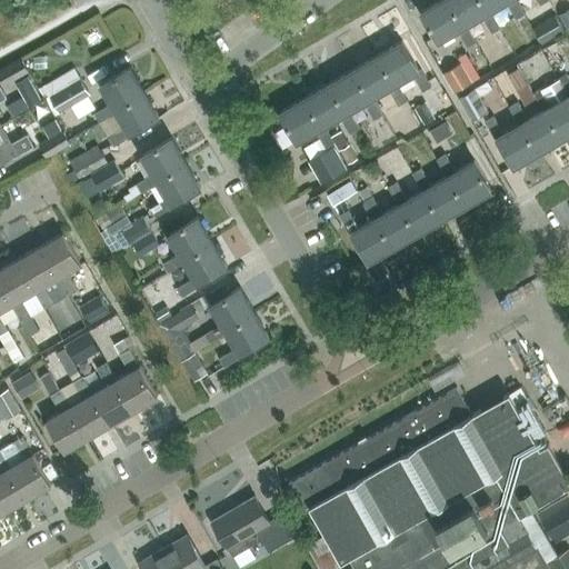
[(476,41),(466,25),(450,0),(439,0),(421,10),(439,40),(458,29),(468,47),(476,41)]
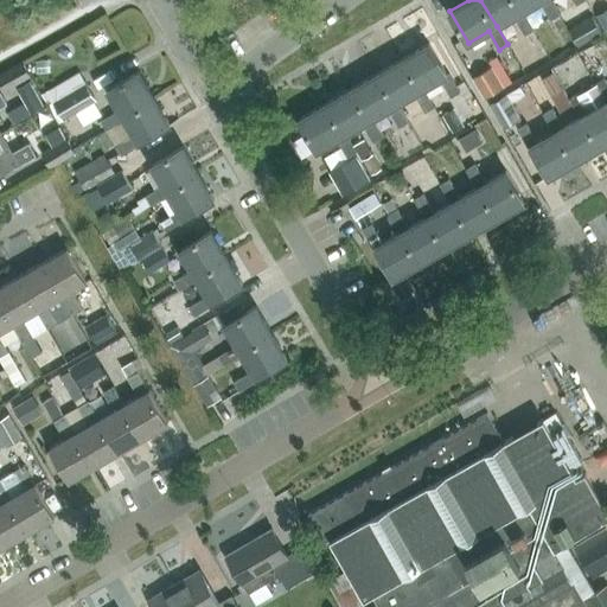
[(535,29),(523,11),(517,0),(480,0),(497,26),(515,16),(525,34),(535,29)]
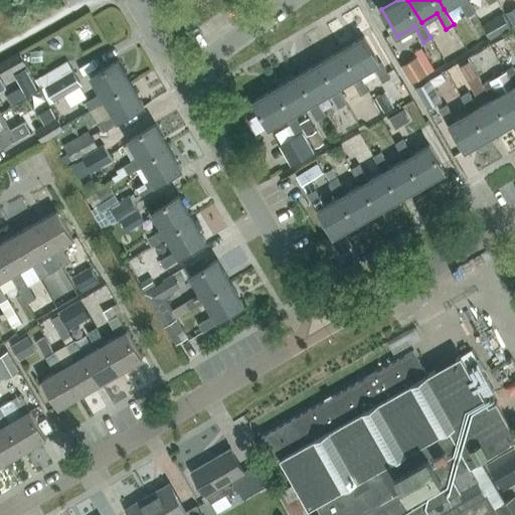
[(439,0),(444,9),(459,1),(468,16),(475,12),(468,0),(439,0)]
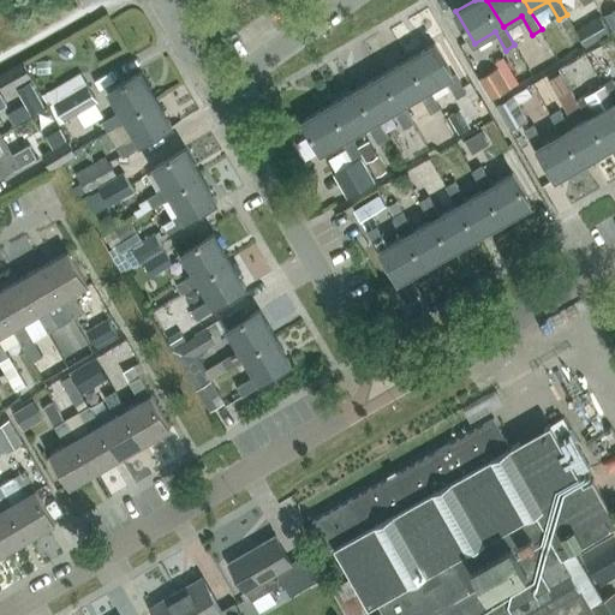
[(601,16),(585,25),(593,41),(610,33),(601,16)]
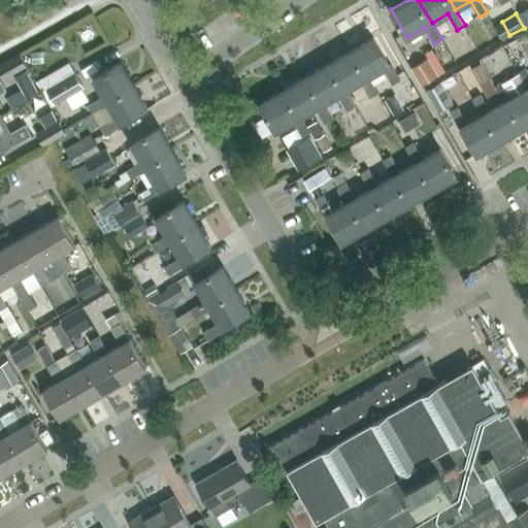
[(400,79),(391,63),(389,64),(373,37),(353,50),(368,76),(384,68),(393,84),(400,79)]
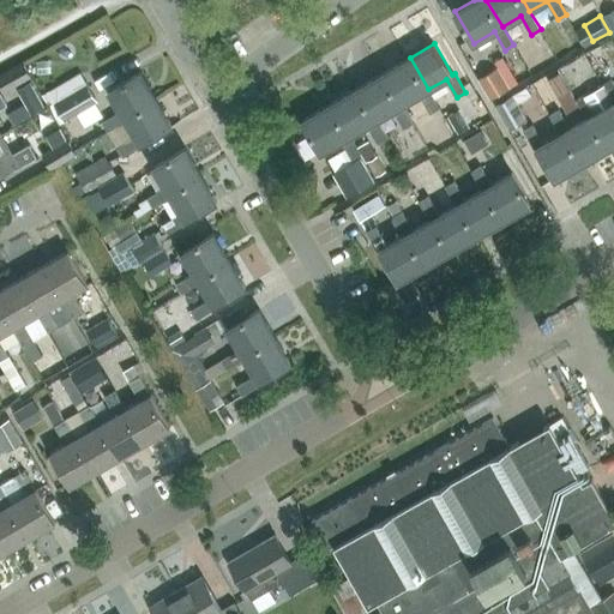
[(440,108),(428,89),(410,58),(384,73),(403,104),(420,95),(431,113),(440,108)]
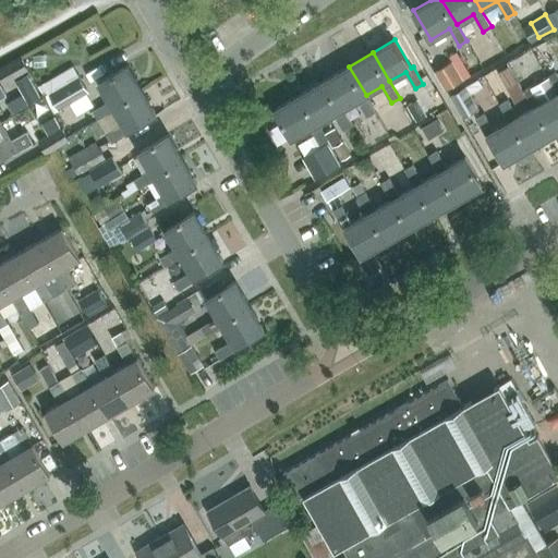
[(0,69),(0,71),(7,83),(29,70),(22,58),(0,69)]
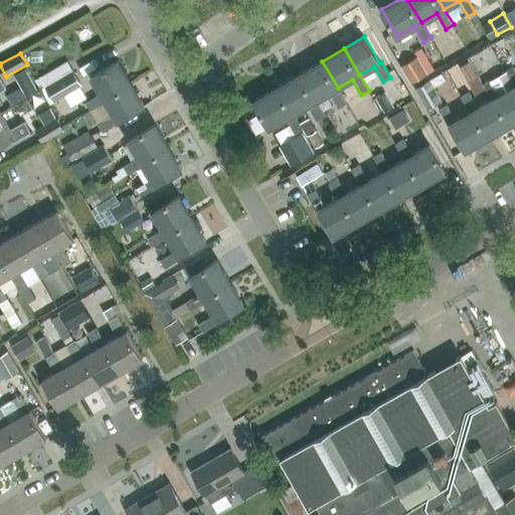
[(92,75),(102,93),(87,102),(91,110),(106,100),(105,98),(132,82),(118,59),(92,75)]
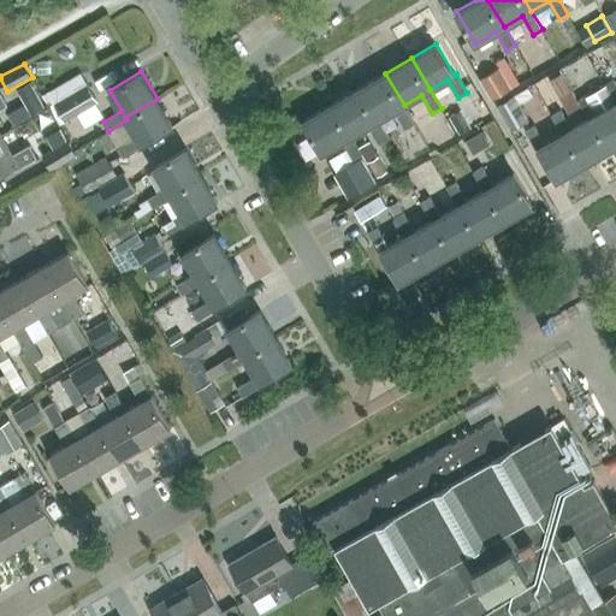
[(492,100),(504,93),(491,71),(479,78),(492,100)]
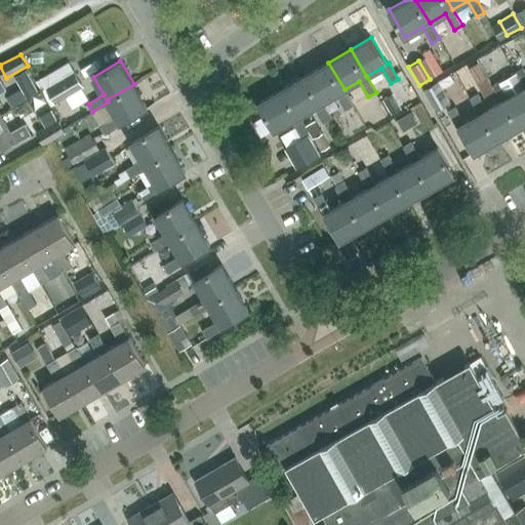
[(487,76),(478,61),(469,66),(477,81),(487,76)]
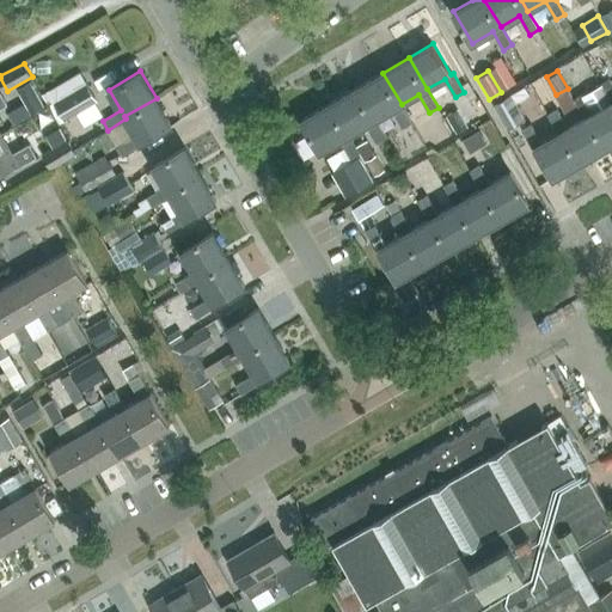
[(383,73),(356,87),(375,118),(392,109),(403,128),(411,123),(412,122),(402,104),(383,73)]
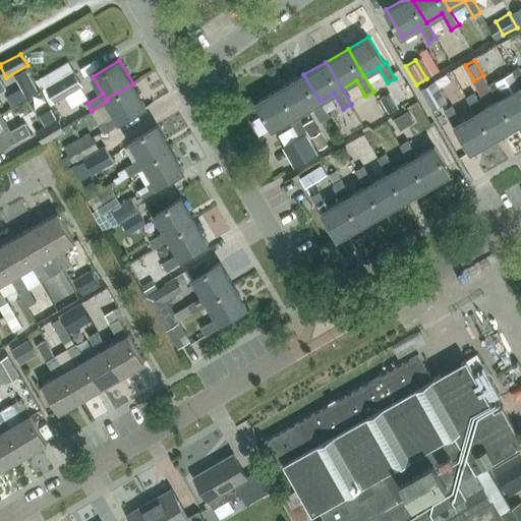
[(520,70),(519,66),(511,71),(520,88),(520,89),(520,70)]
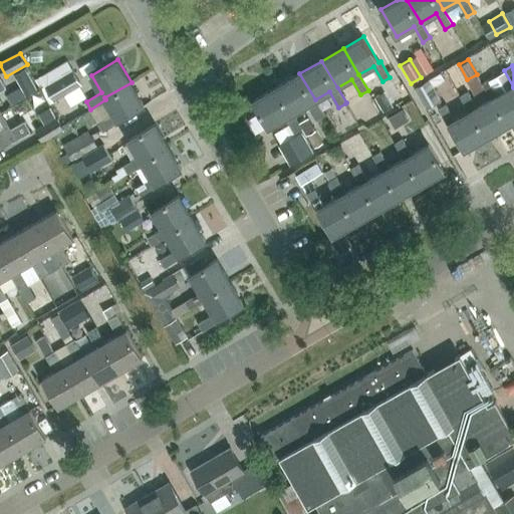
[(14,73),(26,95),(38,88),(26,67),(14,73)]
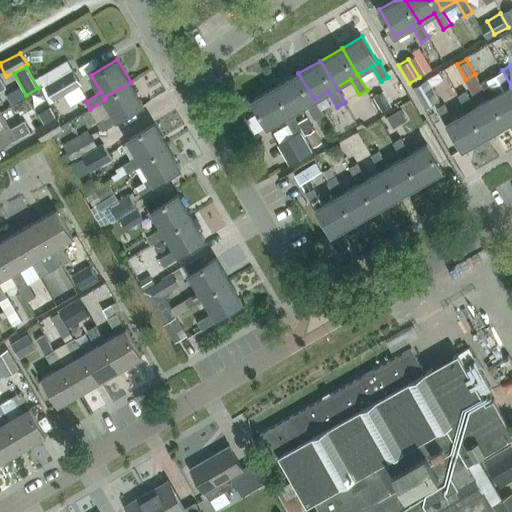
[(73,68),(40,87),(50,102),(82,83),(73,68)]
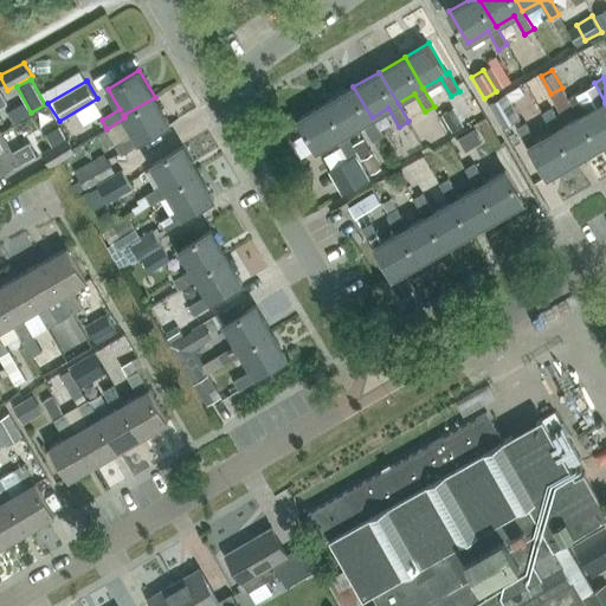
[(605,142),(605,103),(605,102),(594,83),(568,98),(579,116),(598,148),(605,142)]
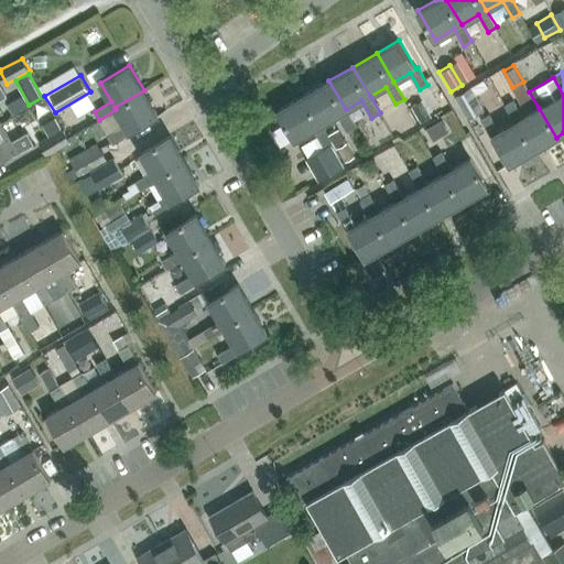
[(484,78),(470,86),(476,95),(489,87),(484,78)]
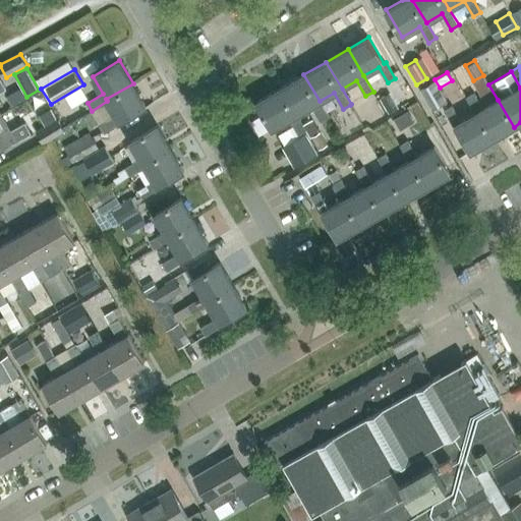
[(297,114),(311,106),(321,121),(329,117),(320,101),(303,74),(281,88),(297,114)]
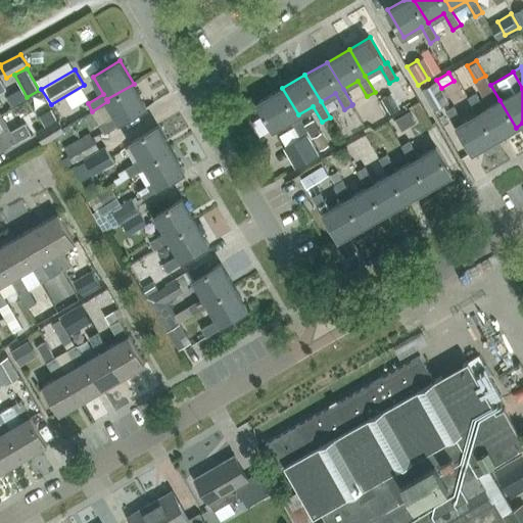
[(484,97),(494,91),(485,76),(475,81),(484,97)]
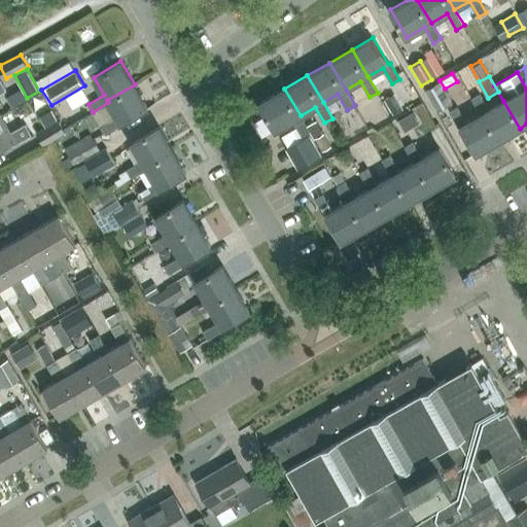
[(436,111),(452,102),(445,89),(440,80),(424,90),(436,111)]
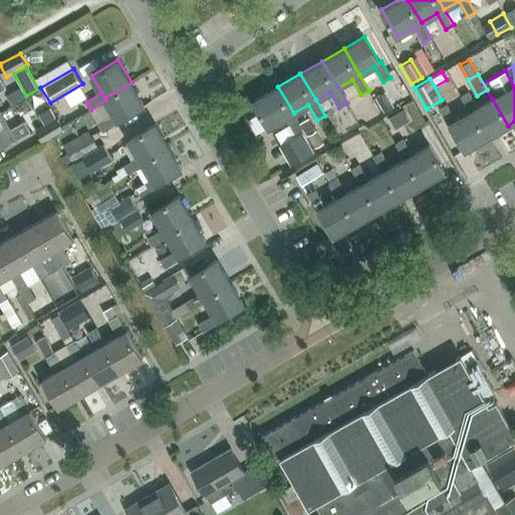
[(145,105),(132,82),(105,98),(106,100),(107,100),(115,115),(99,124),(104,131),(120,122),(119,120),(145,105)]
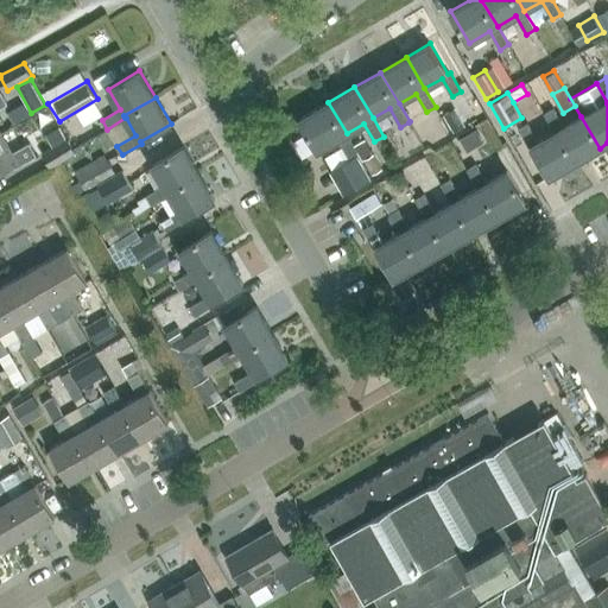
[(358,152),(347,133),(328,102),(299,119),(317,151),(337,139),(348,157),(358,152)]
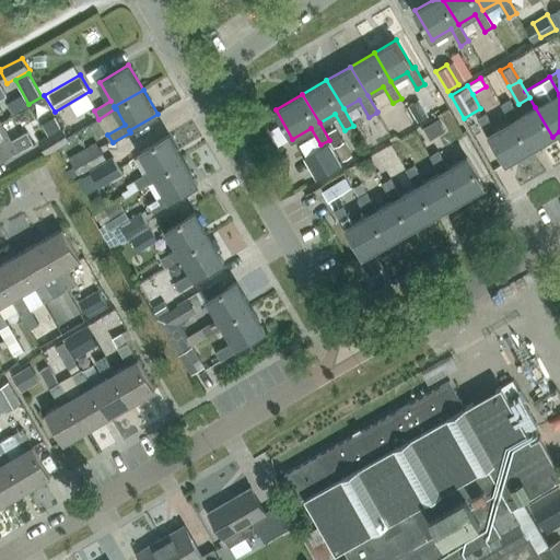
[(409,105),(418,120),(428,115),(419,100),(409,105)]
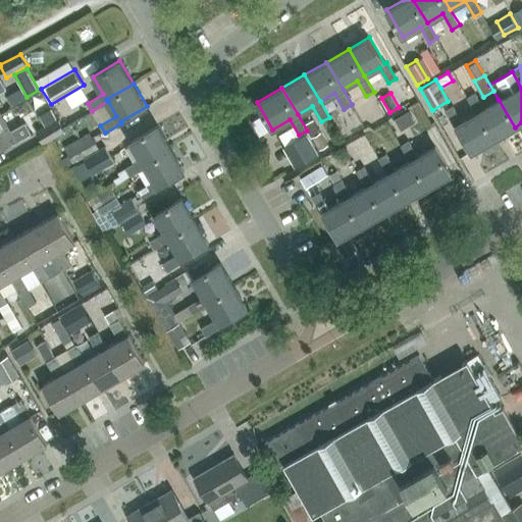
[(492,140),(515,127),(499,100),(484,108),(475,93),(467,97),(476,113),(492,140)]
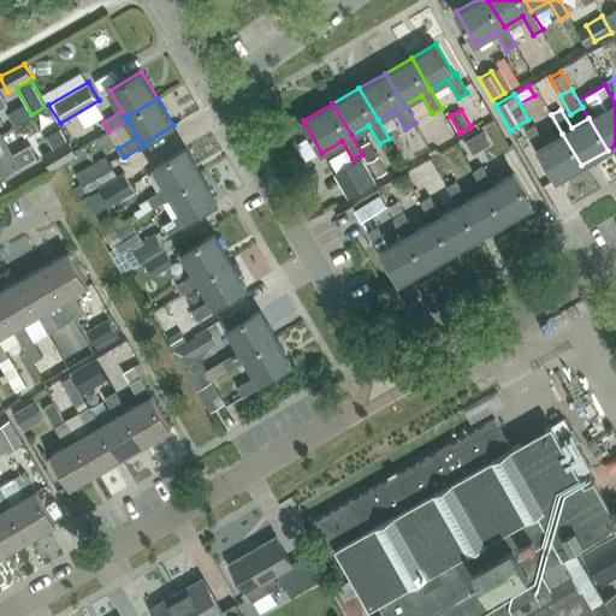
[(406,129),(404,129),(410,140),(420,134),(414,124),(406,129)]
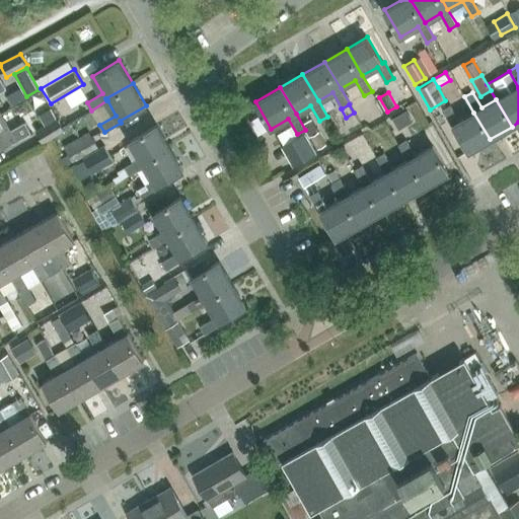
[(469,151),(490,139),(473,113),(459,121),(450,104),(443,109),(452,126),(454,125),(469,151)]
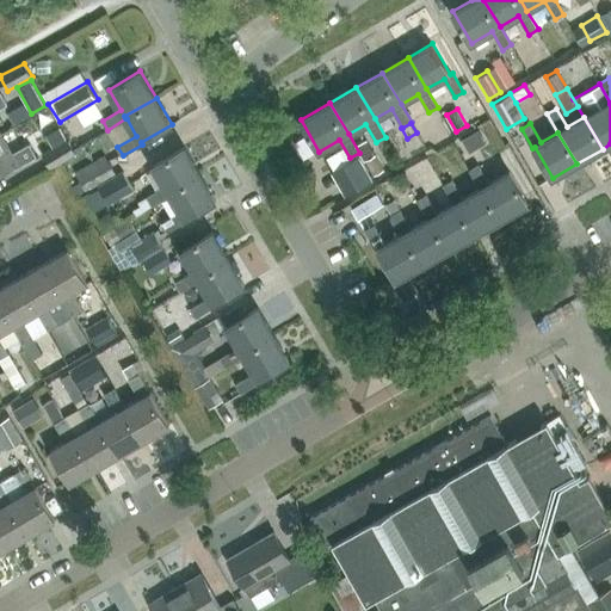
[(37,155),(30,143),(12,153),(1,134),(0,134),(0,172),(14,165),(16,167),(37,155)]
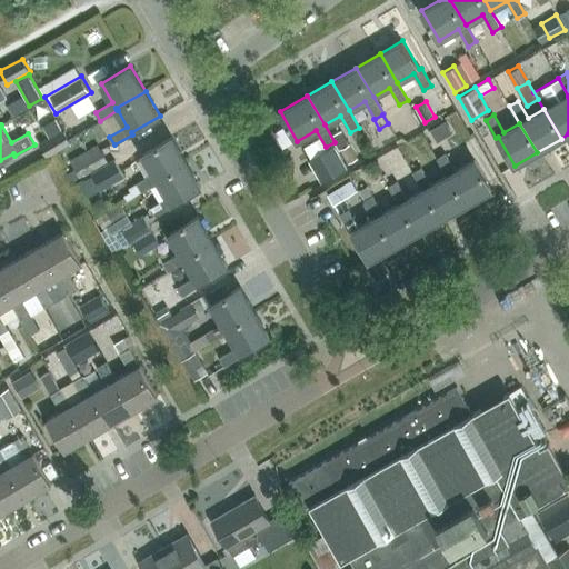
[(438,125),(430,129),(438,141),(446,137),(438,125)]
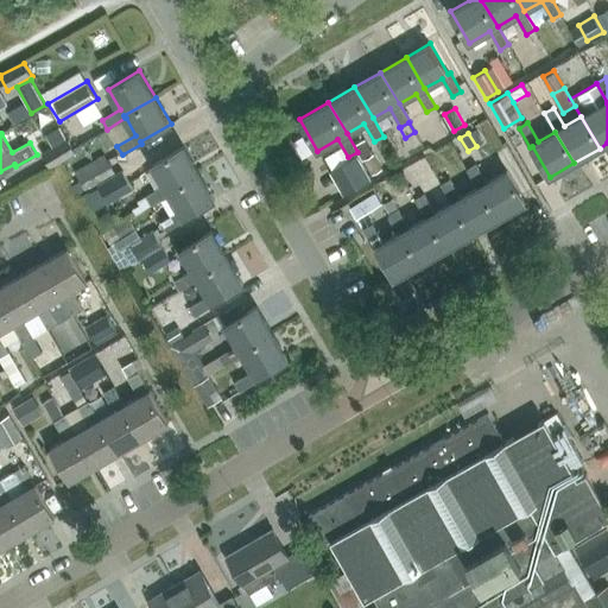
[(76,152),(68,139),(43,153),(51,166),(76,152)]
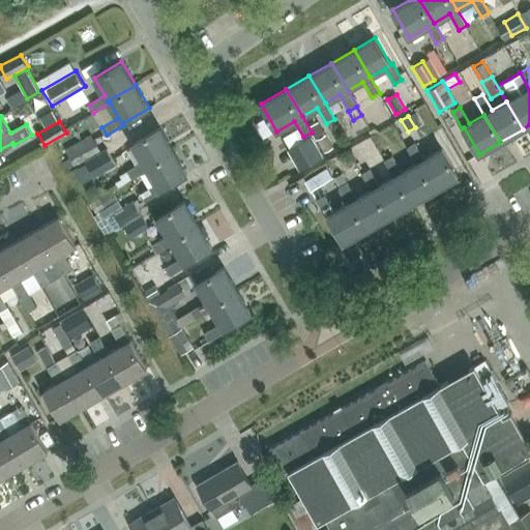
[(127,170),(129,174),(133,178),(148,169),(147,166),(174,150),(160,127),(133,143),(144,160),(127,170)]
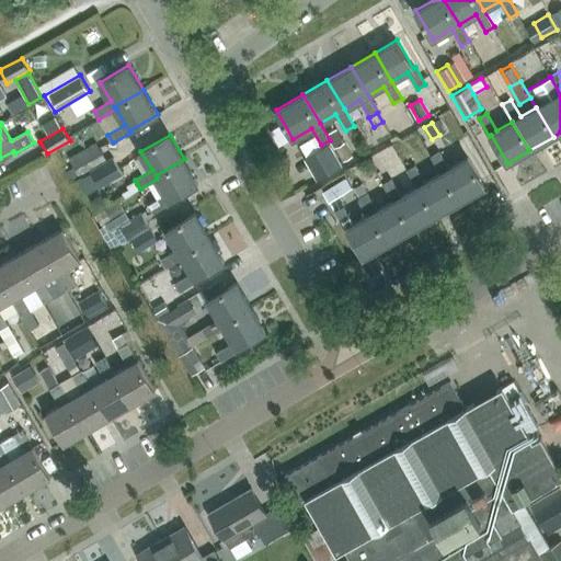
[(336,146),(345,160),(353,156),(344,141),(336,146)]
